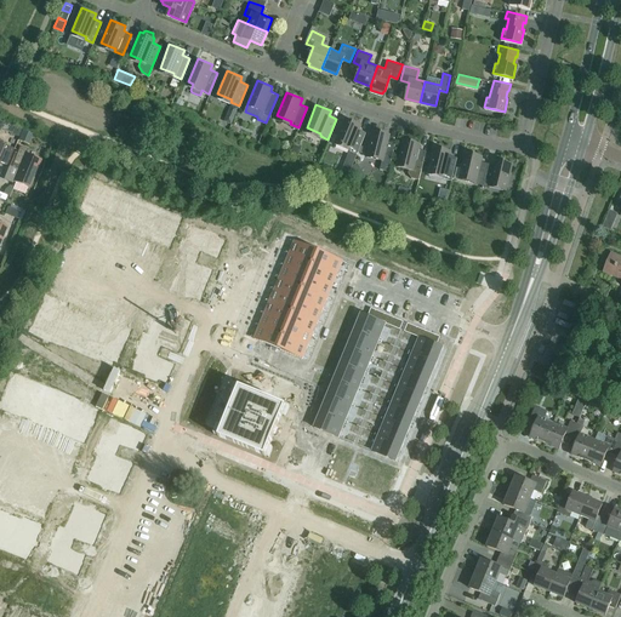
[(229,107),(224,119),(232,121),(237,109),(229,107)]
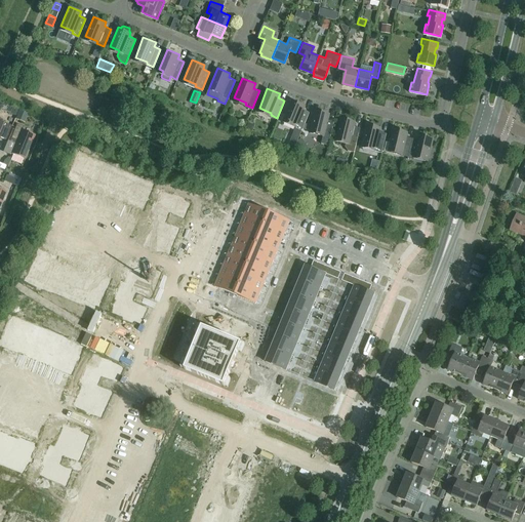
[(305,104),(292,98),(284,118),(296,123),(295,125),(301,128),(309,111),(303,108),(305,104)]
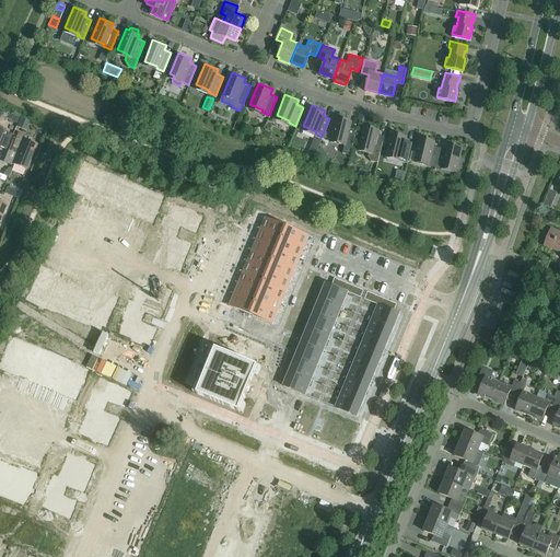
[(13,112),(10,118),(16,120),(20,114),(13,112)]
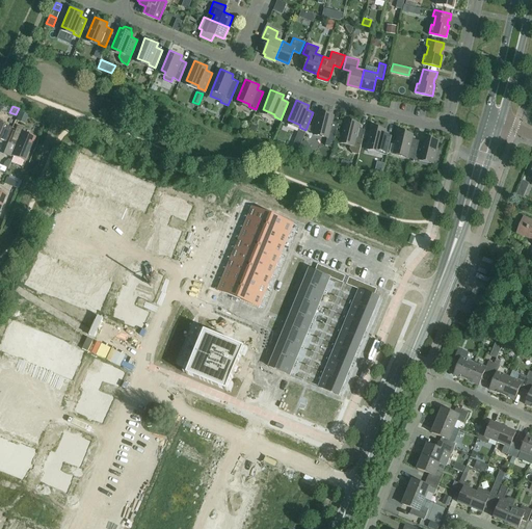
[(333,115),(319,112),(314,133),(327,136),(326,138),(334,140),(339,122),(331,120),(333,115)]
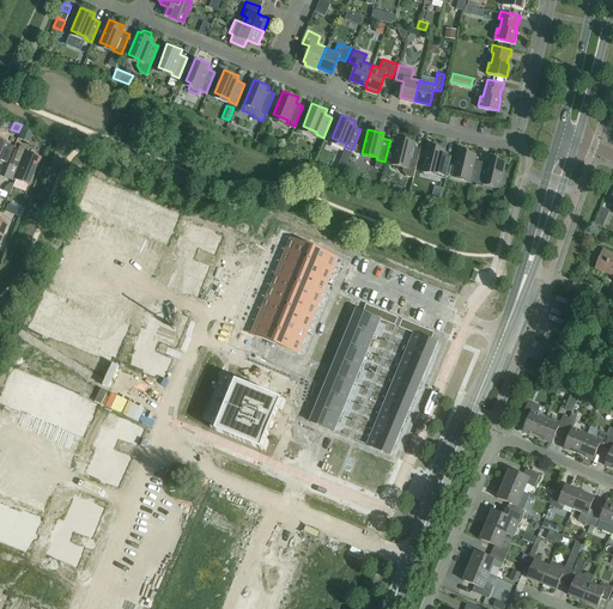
[(404,163),(402,169),(406,175),(413,176),(420,147),(413,145),(414,140),(399,136),(393,160),(404,163)]
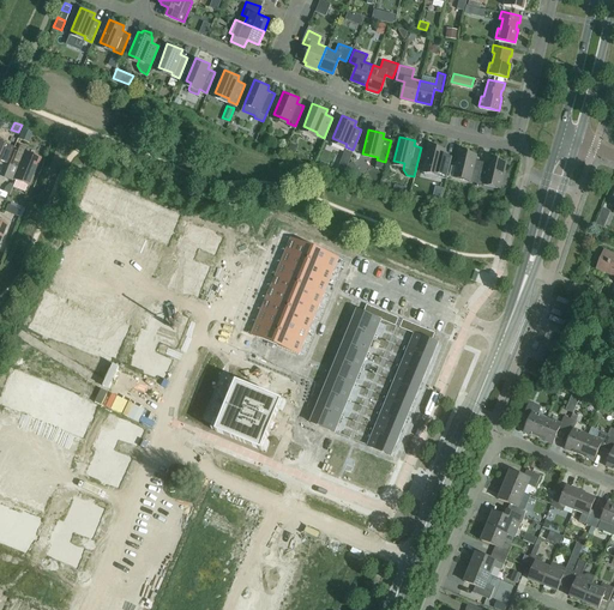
[(0,157),(5,159),(6,161),(13,144),(0,138),(0,157)]
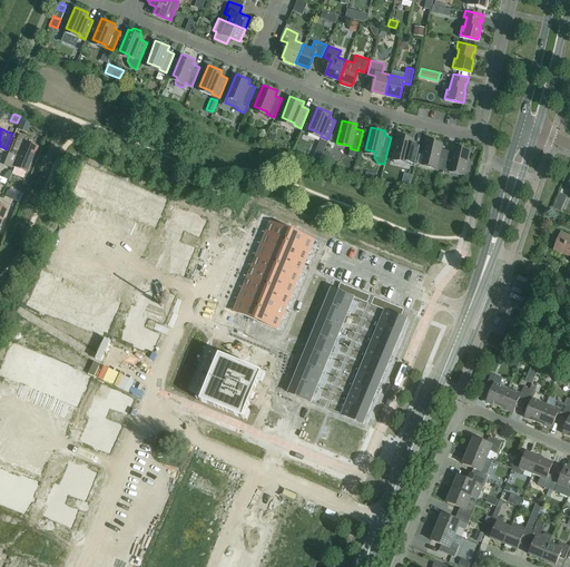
[(268,130),(265,137),(274,140),(276,134),(268,130)]
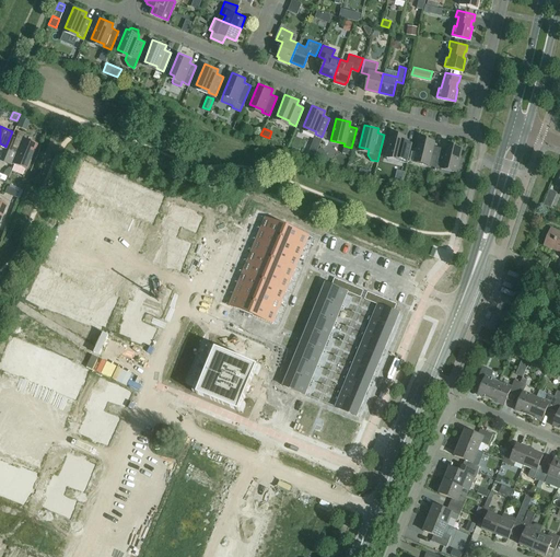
[(16,151),(12,161),(26,167),(37,141),(23,136),(25,131),(18,129),(10,148),(16,151)]
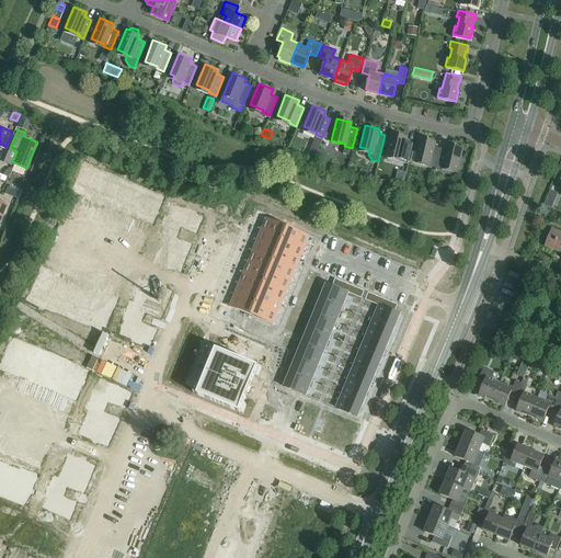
[(407,135),(392,132),(387,154),(401,157),(400,159),(408,161),(412,141),(405,139),(407,135)]
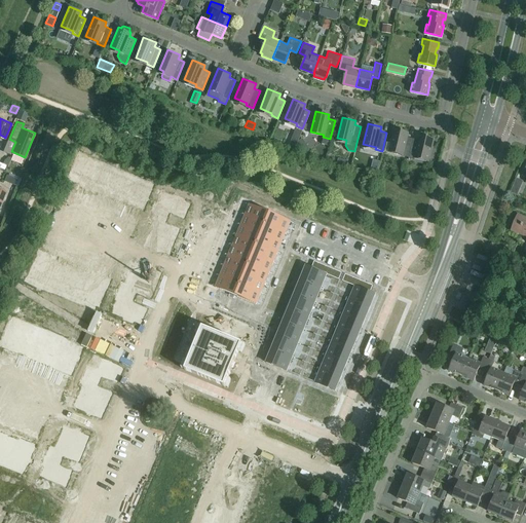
[(408,155),(413,137),(407,136),(408,131),(395,127),(389,148),(403,151),(402,153),(408,155)]
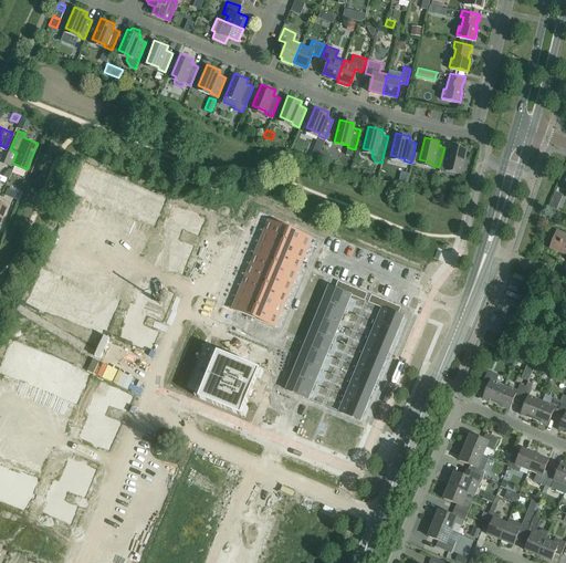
[(439,167),(438,175),(441,176),(446,173),(447,166),(461,169),(467,147),(452,144),(451,149),(444,147),(439,167)]
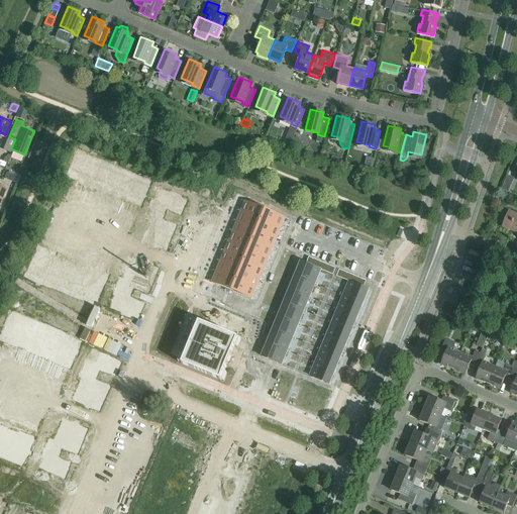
[(77,153),(69,173),(81,178),(89,159),(77,153)]
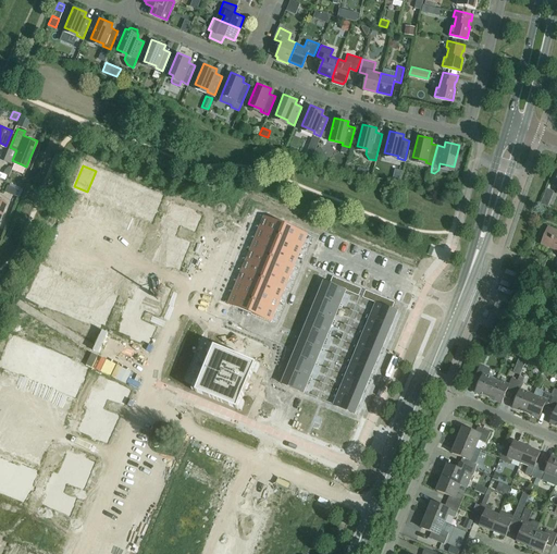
[(96,171),(87,192),(99,197),(109,176),(96,171)]
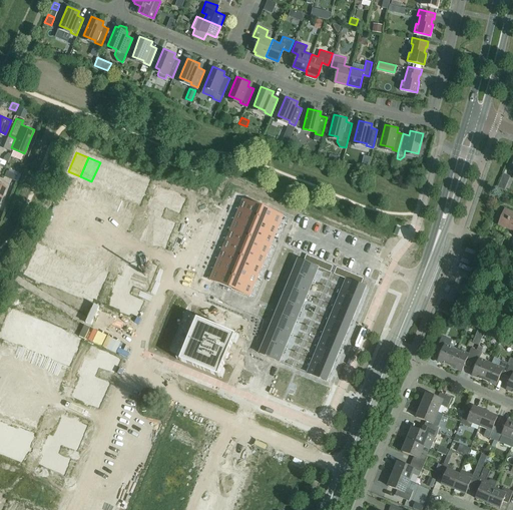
[(100,162),(91,181),(103,186),(111,166),(100,162)]
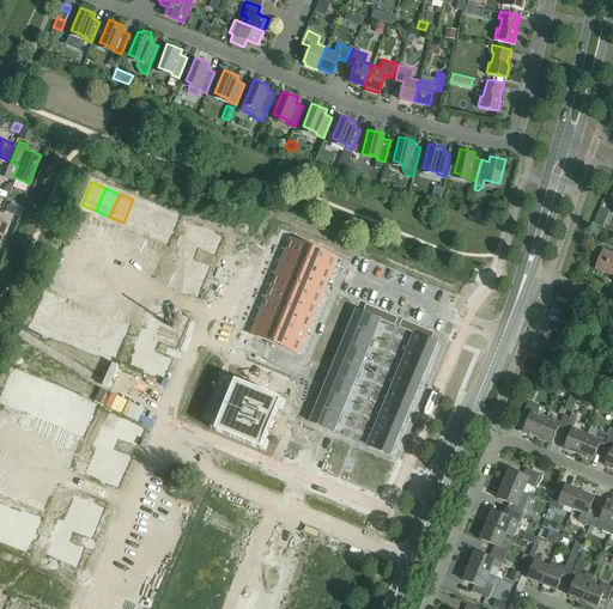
[(133,199),(123,223),(138,229),(147,205),(133,199)]
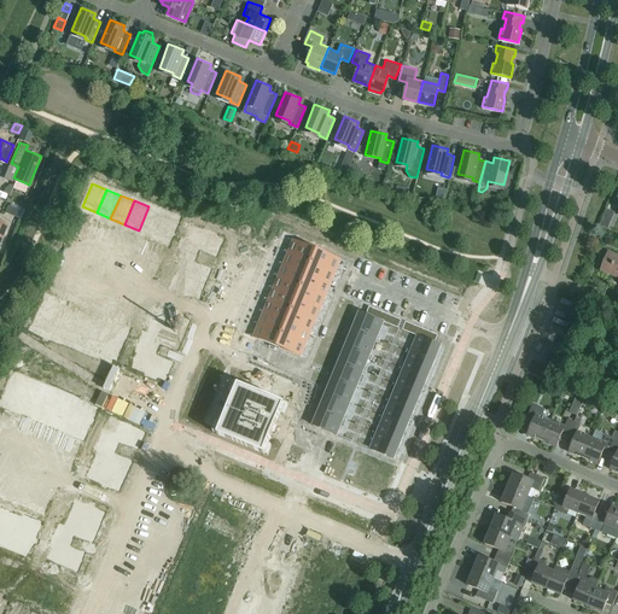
[(149,206),(139,231),(152,237),(163,212),(149,206)]
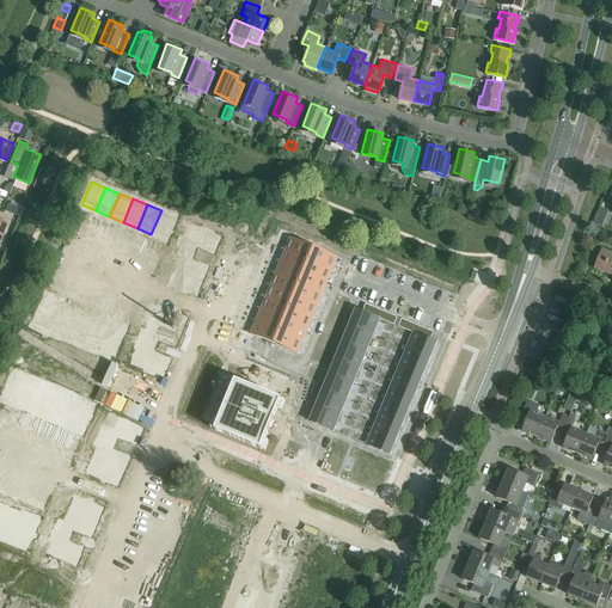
[(161,210),(151,234),(165,240),(176,216),(161,210)]
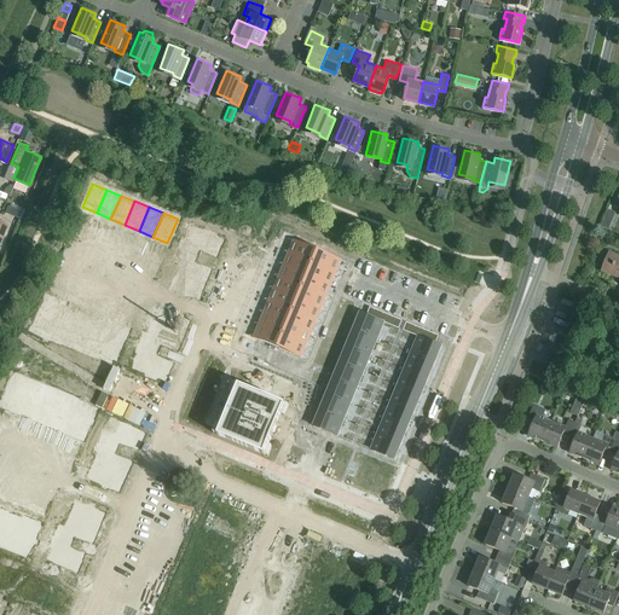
[(608,227),(612,219),(603,215),(600,224),(608,227)]
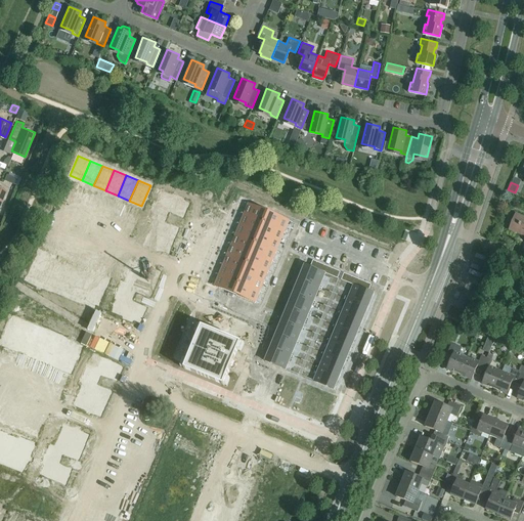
[(156,201),(153,209),(165,214),(167,207),(182,213),(187,201),(182,199),(183,197),(177,193),(176,196),(168,192),(163,204),(156,201)]
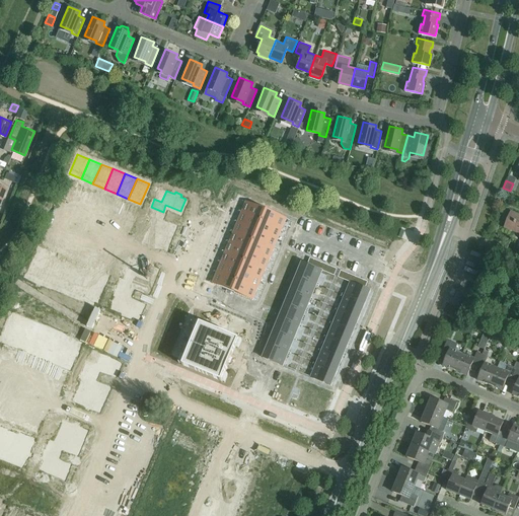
[(246,200),(241,210),(260,218),(262,218),(266,208),(264,207),(246,200)]
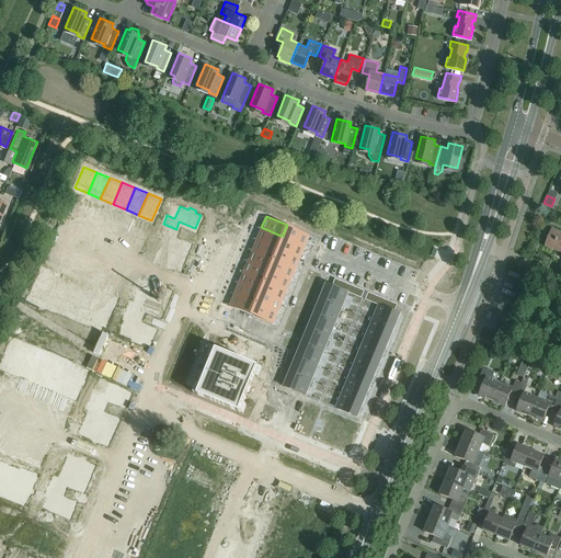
[(163,224),(160,231),(168,235),(163,246),(184,254),(190,242),(186,241),(180,238),(180,239),(173,236),(176,229),(163,224)]
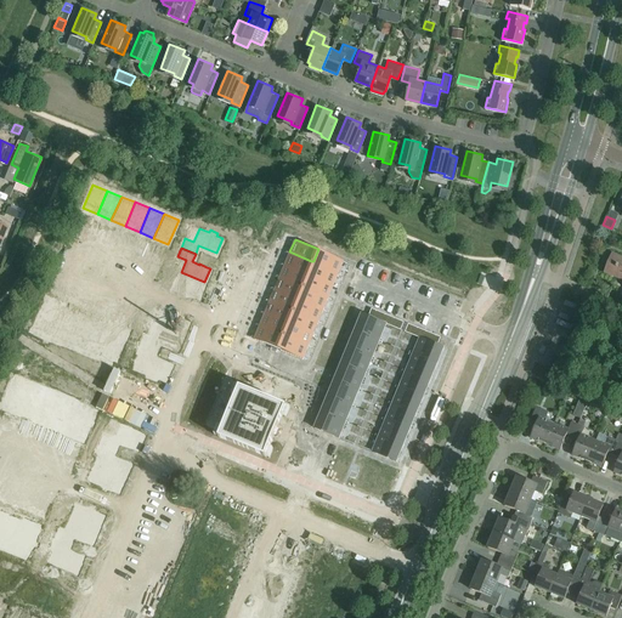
[(318,249),(314,261),(316,262),(338,272),(343,259),(322,250),(318,249)]
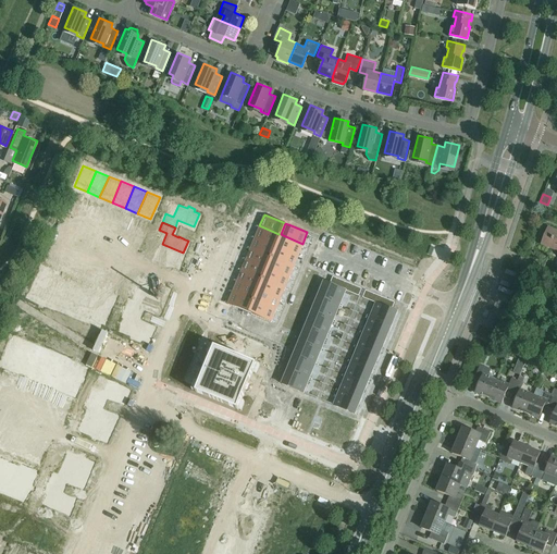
[(259,225),(255,236),(274,244),(276,245),(281,235),(281,234),(279,234),(259,225)]
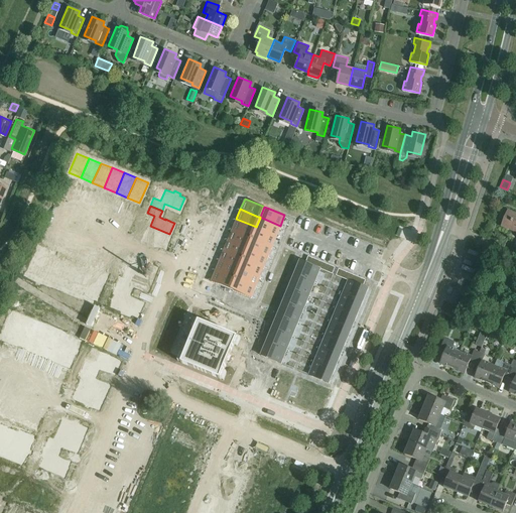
[(515,212),(507,209),(501,224),(515,230),(515,212)]
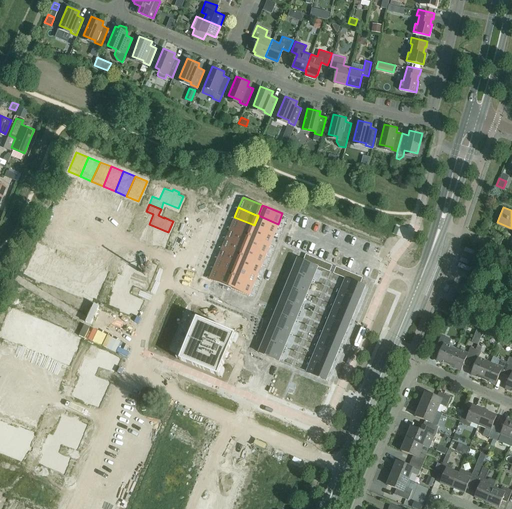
[(258,216),(254,225),(256,226),(274,234),(278,224),(260,216),(258,215),(258,216)]
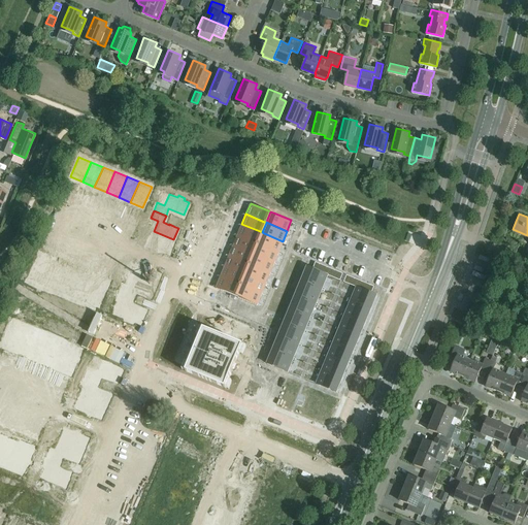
[(241,224),(237,234),(256,241),(258,242),(262,232),(260,231),(241,224)]
